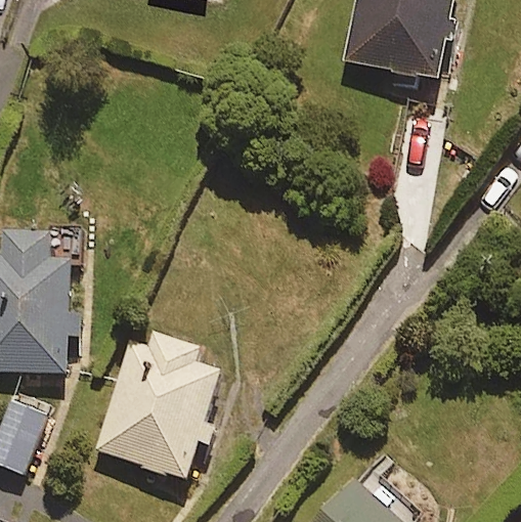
[(453,0),(356,0),(343,58),(389,70),(386,83),(409,89),(414,73),(435,78),(453,0)]
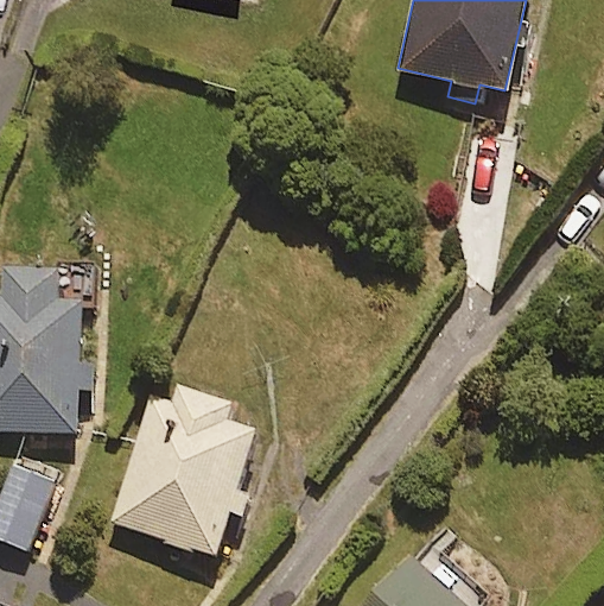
[(0,434),(74,436),(75,390),(91,391),(93,364),(77,363),(78,302),(52,301),(53,269),(0,266),(0,434)]
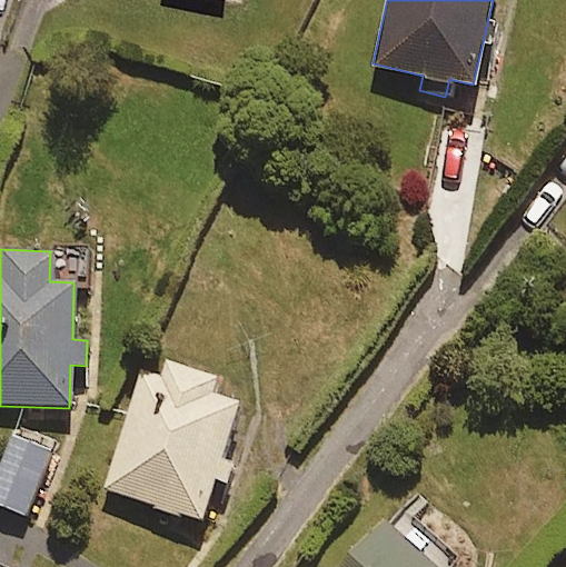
[(212,391),(217,374),(159,357),(155,374),(140,369),(103,491),(201,520),(238,399),(212,391)]
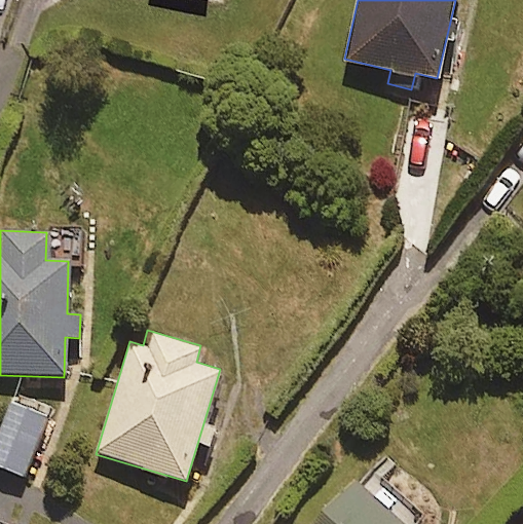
[(48,416),(11,402),(0,429),(0,468),(23,478),(48,416)]
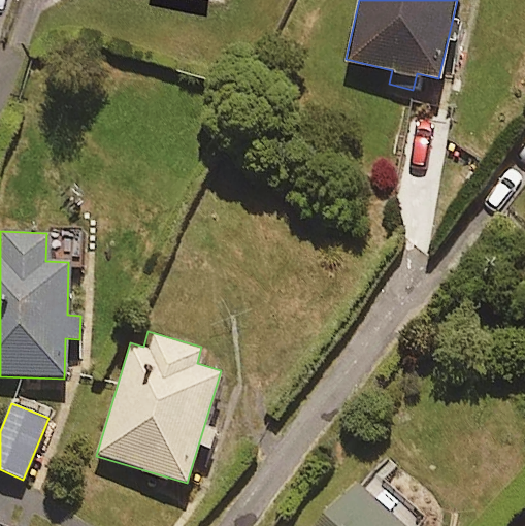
[(409,525),(417,519),(364,465),(302,525),(409,525)]
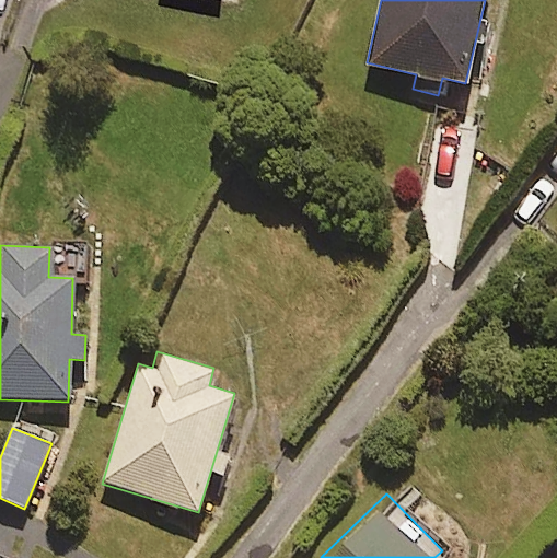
All buildings are outlined.
